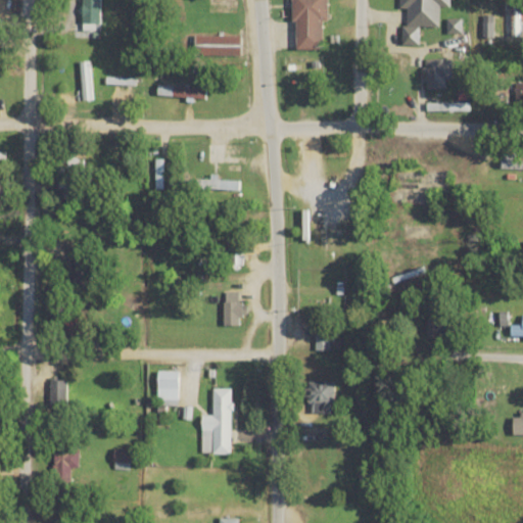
[(101,30),(101,0),(83,0),(83,30),(101,30)]
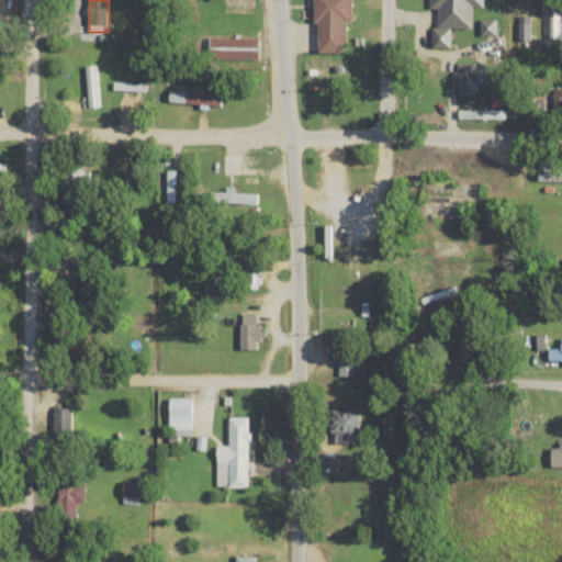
[(355,22),(355,0),(317,0),(318,53),(349,53),(349,22),(355,22)]
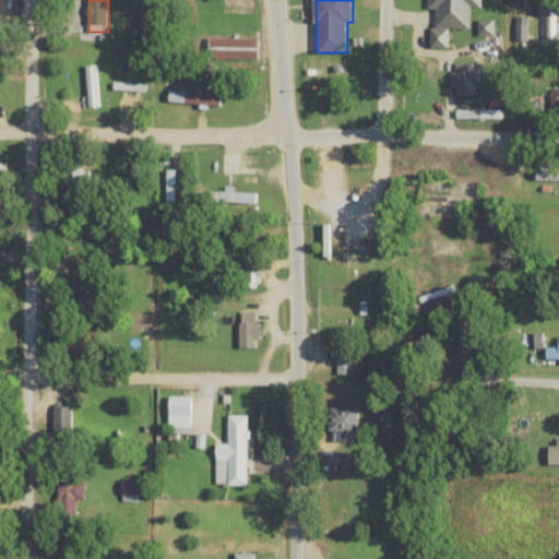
[(428,0),(428,9),(437,9),(436,27),(470,28),(471,7),(482,7),(482,0),(428,0)]
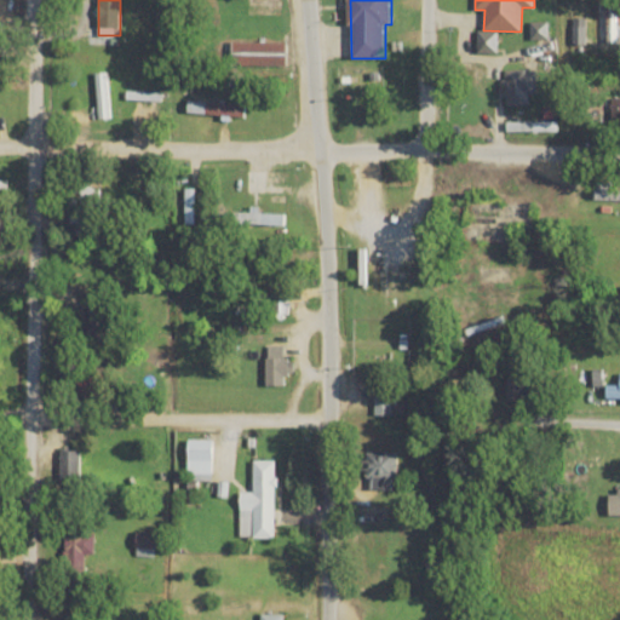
[(619,1),(597,3),(597,45),(619,44),(619,1)]
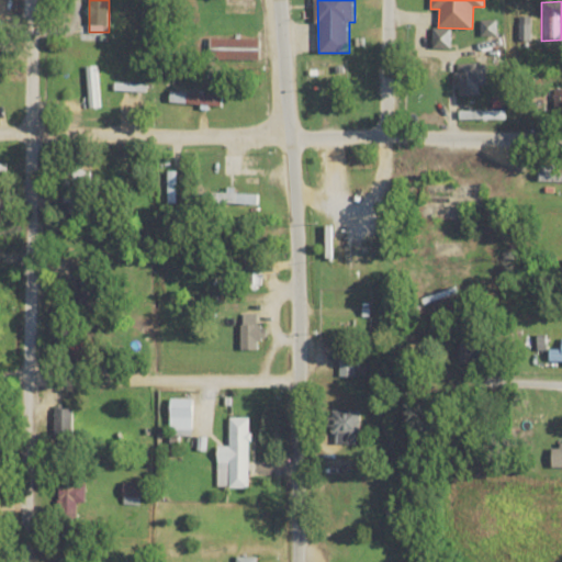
[(260,37),(211,37),(211,59),(260,59),(260,37)]
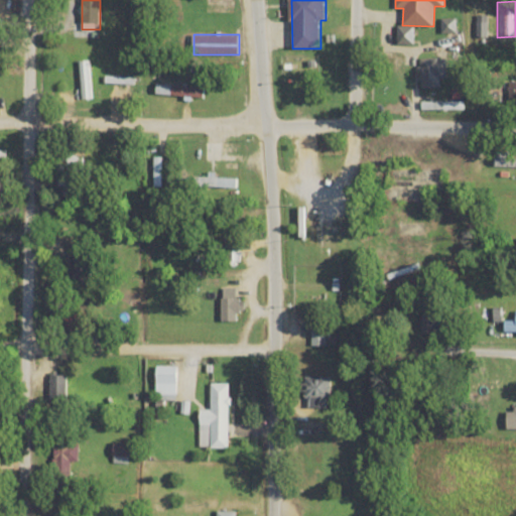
[(446,78),(446,57),(419,57),(419,87),(441,87),(441,78),(446,78)]
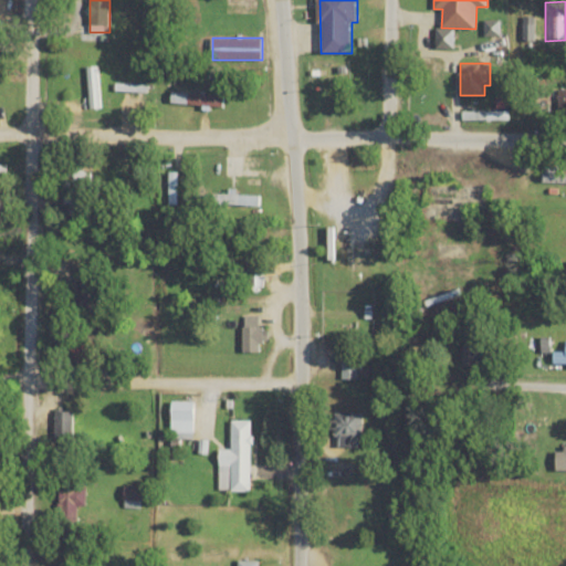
[(91,171),(65,171),(65,215),(91,215),(91,171)]
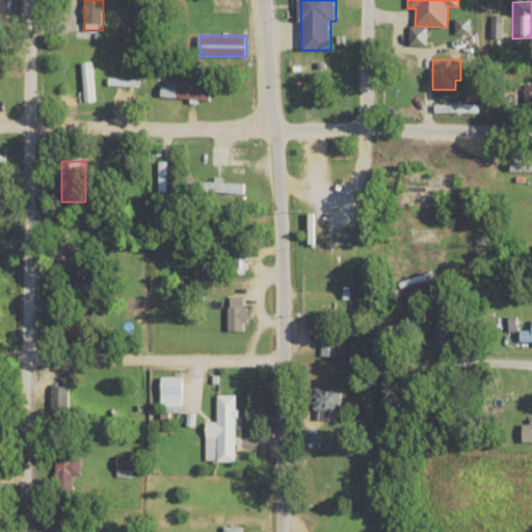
[(167,161),(159,161),(159,192),(167,192),(167,161)]
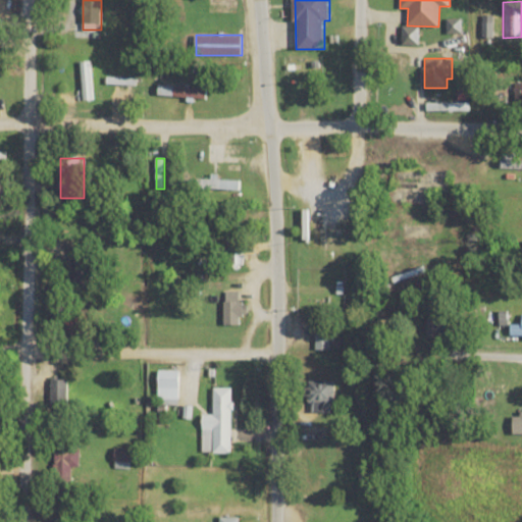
[(240,191),(240,179),(200,179),(200,191),(240,191)]
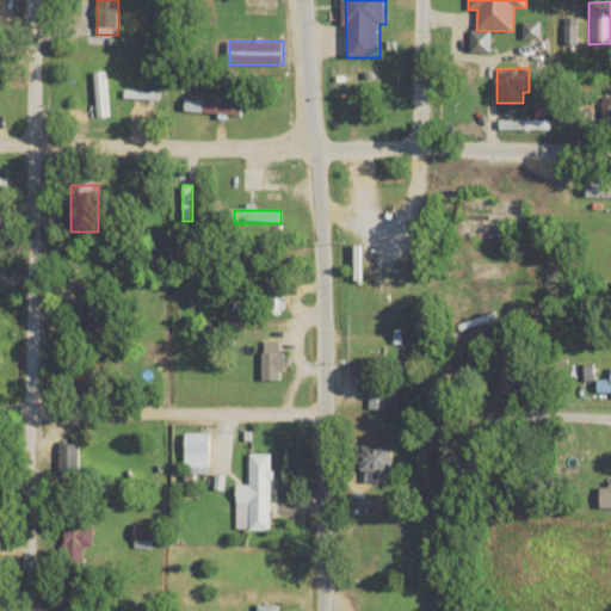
[(285,313),(285,289),(267,289),(267,313),(285,313)]
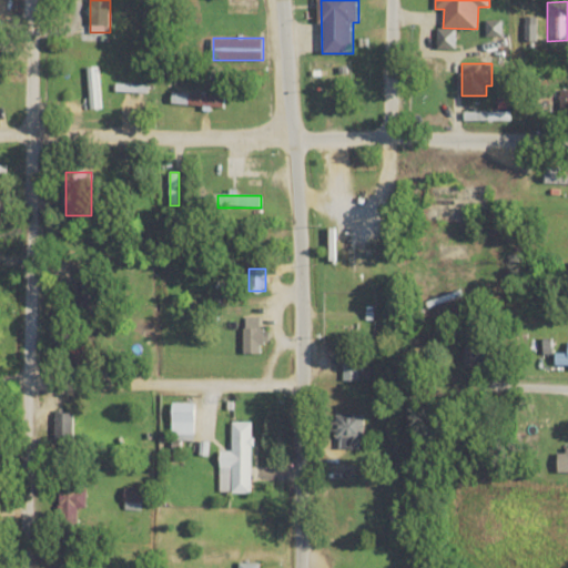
[(244,354),(264,354),(264,326),(261,326),(261,316),(244,316),(244,354)]
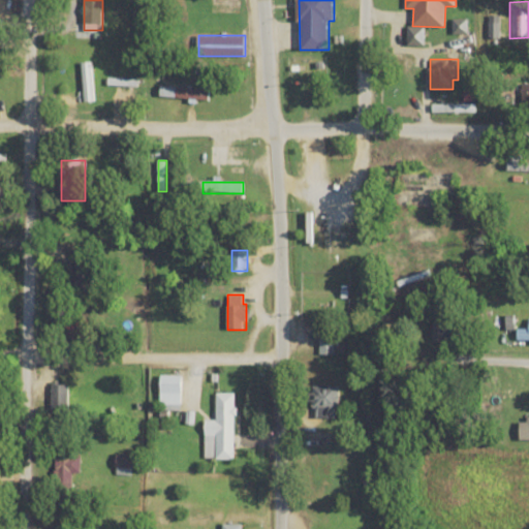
[(432,320),(432,341),(462,341),(462,320),(432,320)]
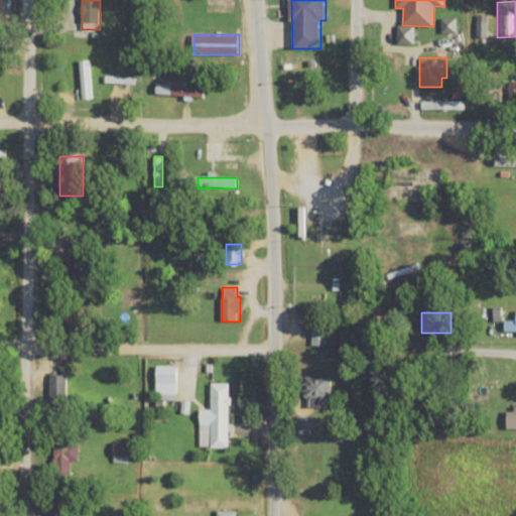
[(515,319),(505,320),(505,334),(515,333),(515,319)]
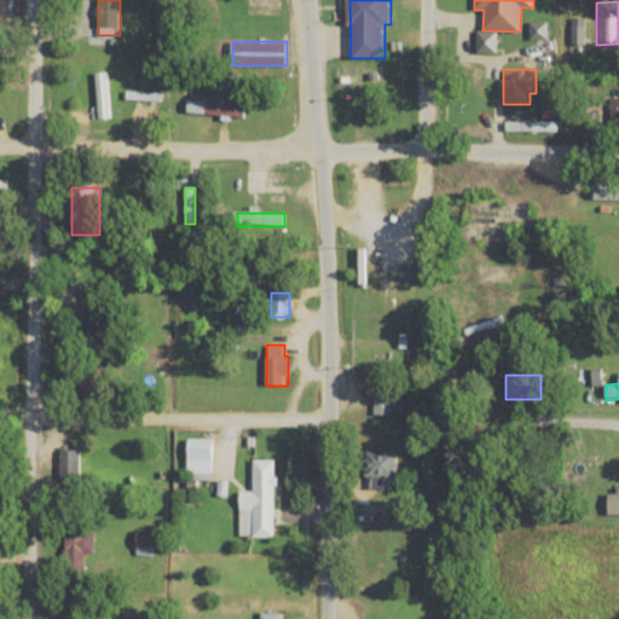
[(391,416),(391,392),(374,391),(374,415),(391,416)]
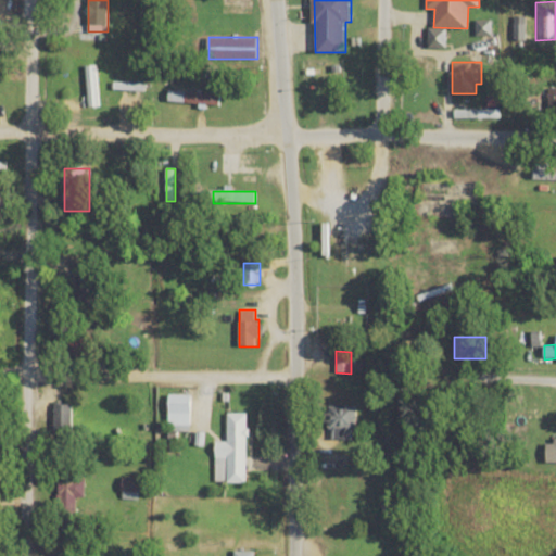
[(169,425),(190,425),(190,395),(169,395),(169,425)]
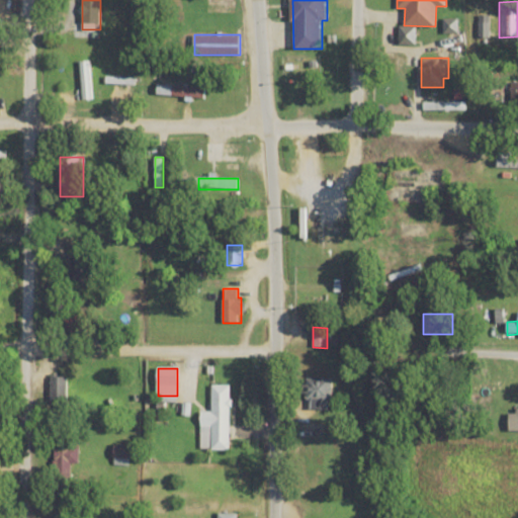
[(51,401),(66,401),(66,378),(51,378),(51,401)]
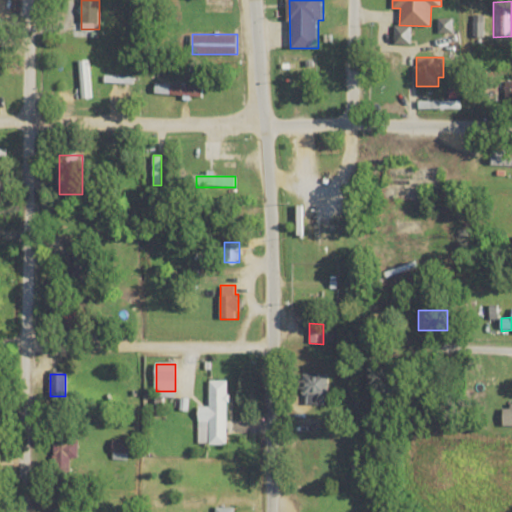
[(326,405),(326,374),(301,374),(301,405),(326,405)]
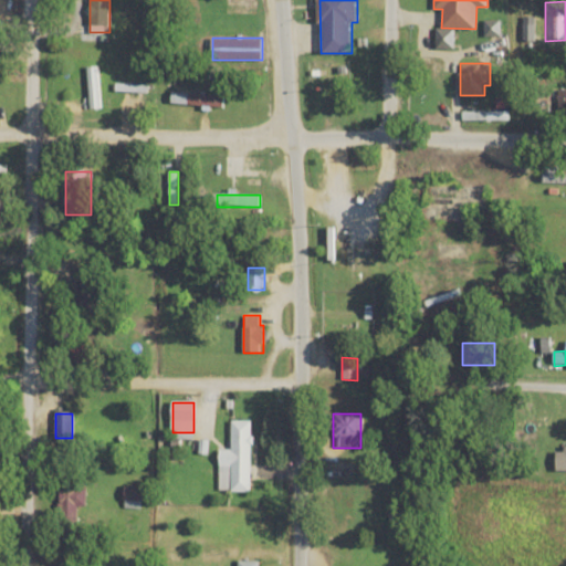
[(219,492),(251,492),(251,421),(231,421),(231,451),(219,450),(219,492)]
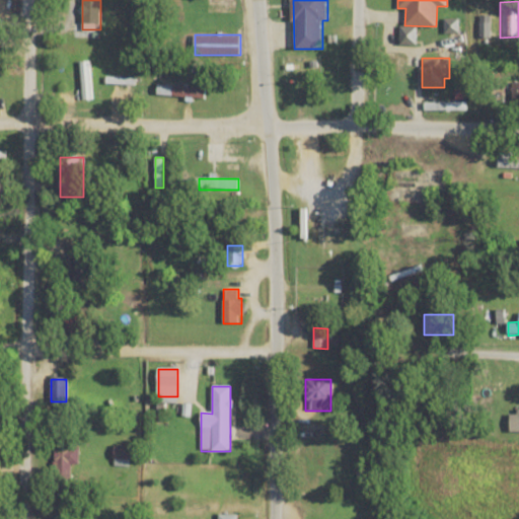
[(55,446),(55,478),(79,478),(79,446),(55,446)]
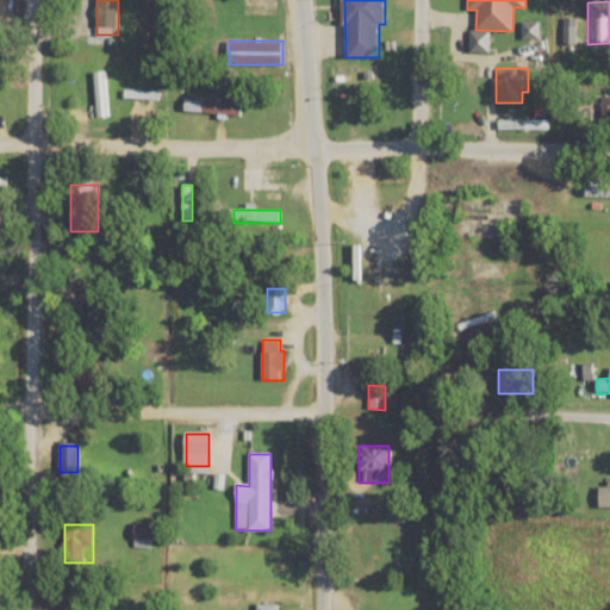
[(153,524),(134,524),(134,548),(153,548),(153,524)]
